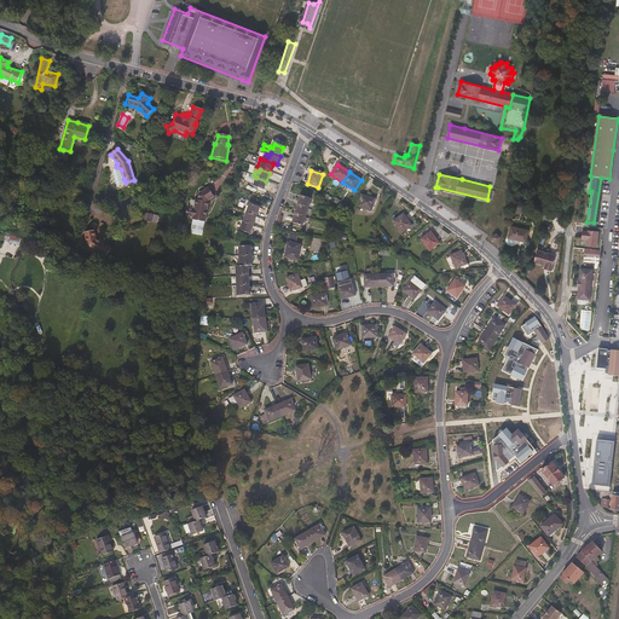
[(262,191),(266,181),(256,178),(253,186),(262,191)]
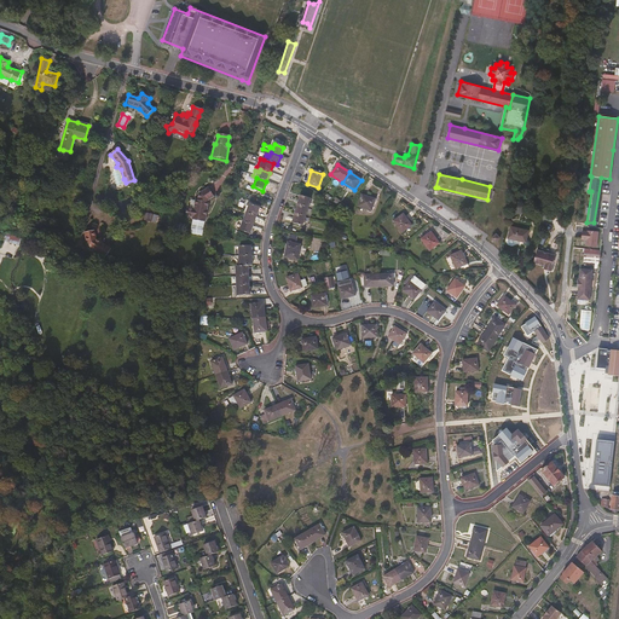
[(198,237),(202,224),(207,202),(212,198),(206,189),(197,195),(196,201),(194,201),(191,209),(186,208),(184,218),(187,218),(190,219),(190,220),(190,221),(187,235),(198,237)]
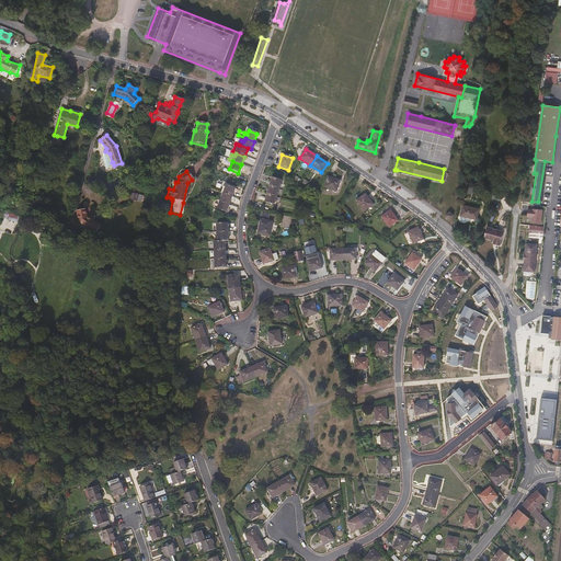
[(278,189),(281,180),(272,178),(270,186),(278,189)]
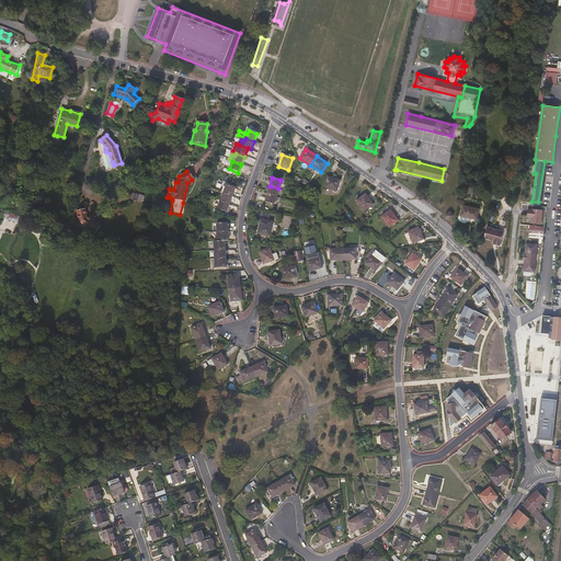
[(336,192),(340,181),(328,178),(324,187),(336,192)]
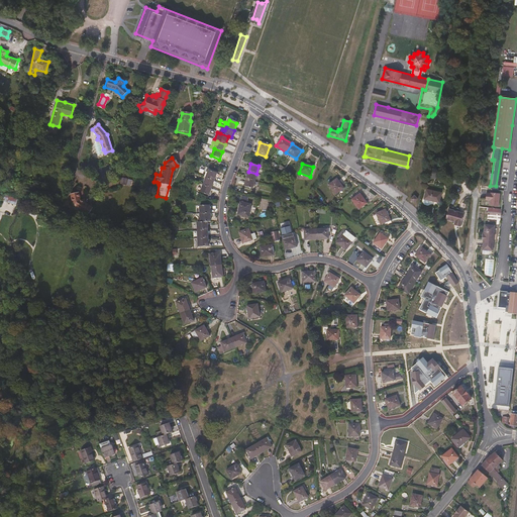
[(205,178),(206,178),(214,181),(217,174),(209,171),(208,173),(206,173),(205,178)]
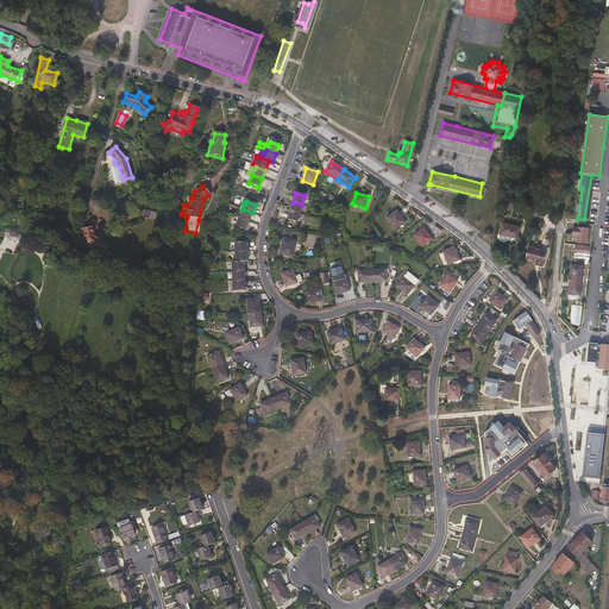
[(300,214),(302,205),(293,202),(290,211),(300,214)]
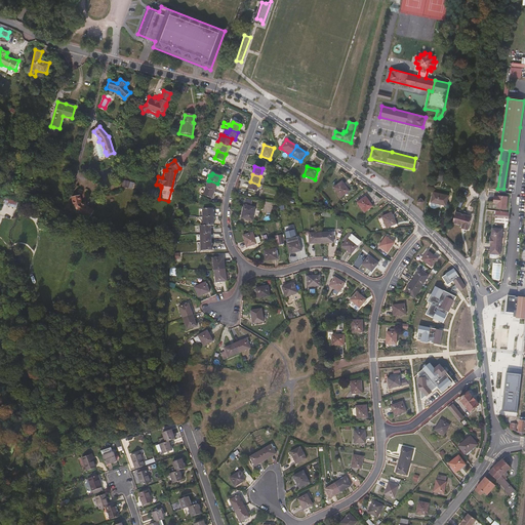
[(214,191),(217,184),(209,180),(206,188),(214,191)]
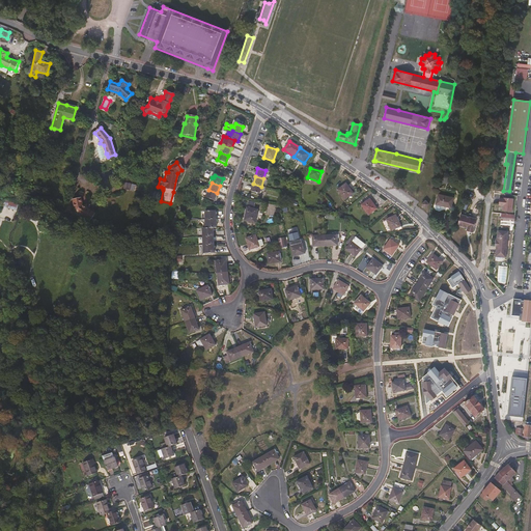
[(263,191),(264,188),(261,187),(253,184),(251,192),(259,195),(260,191),(263,191)]
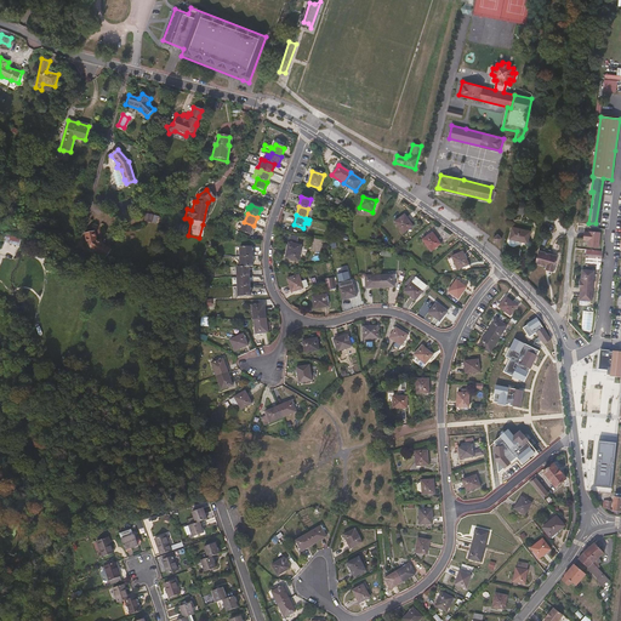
[(412,227),(404,215),(394,223),(403,234),(412,227)]
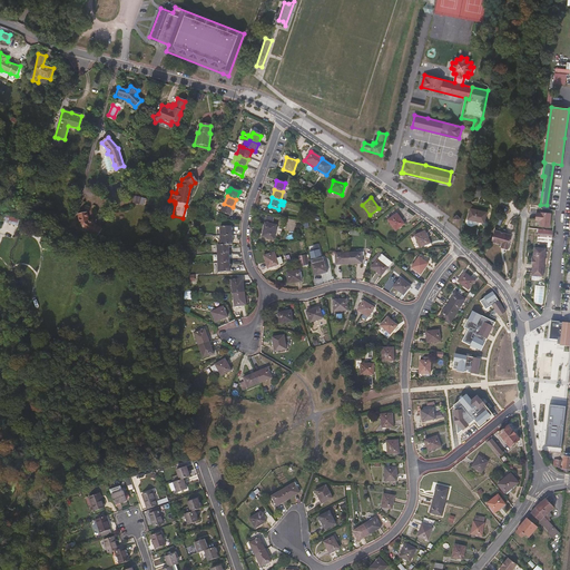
[(229,216),(233,207),(224,204),(220,213),(229,216)]
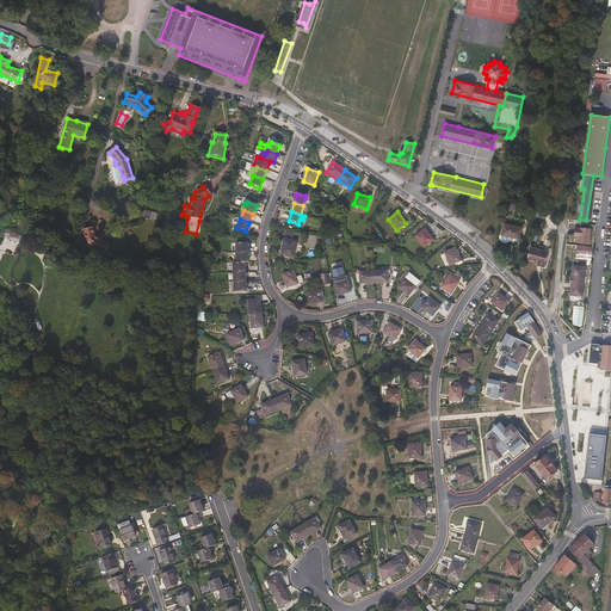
[(519,239),(522,228),(504,223),(501,235),(500,239),(503,241),(505,241),(507,240),(508,236),(519,239)]
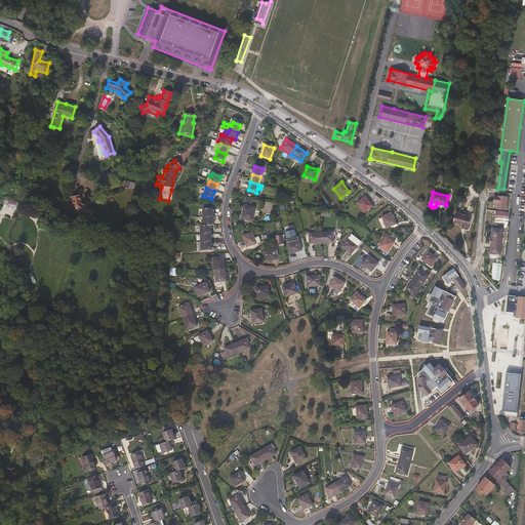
[(87,207),(86,203),(82,204),(80,196),(72,198),(75,208),(89,218),(94,212),(87,207)]
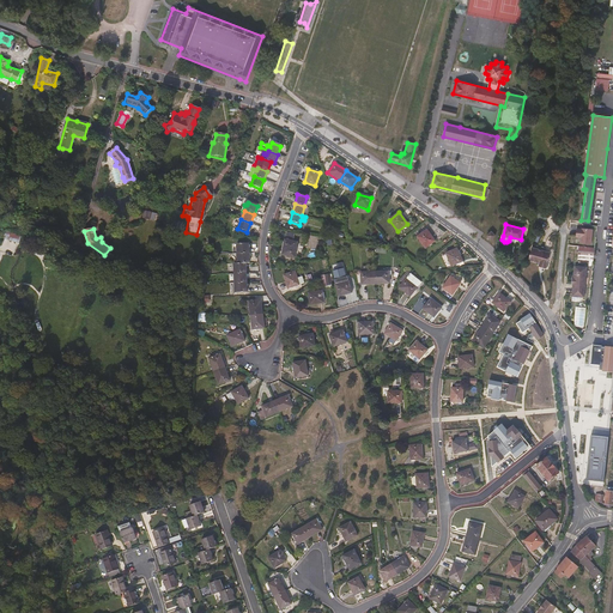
[(19,246),(23,236),(5,230),(2,238),(19,246)]
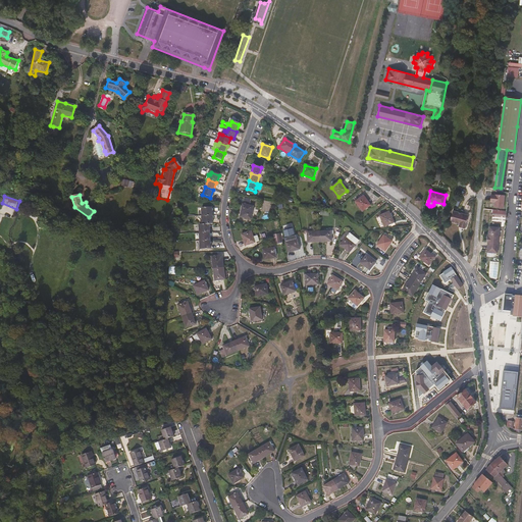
[(370,206),(364,196),(355,202),(362,212),(370,206)]
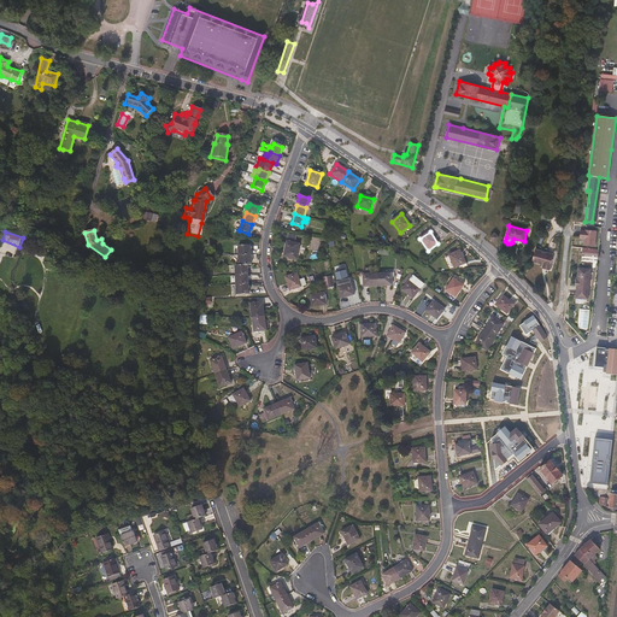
[(297,259),(299,245),(287,242),(283,257),(297,259)]
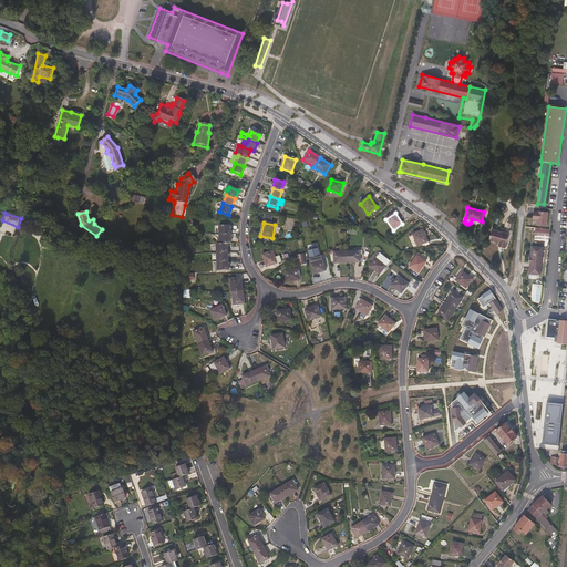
[(230,235),(229,226),(219,226),(219,236),(230,235)]
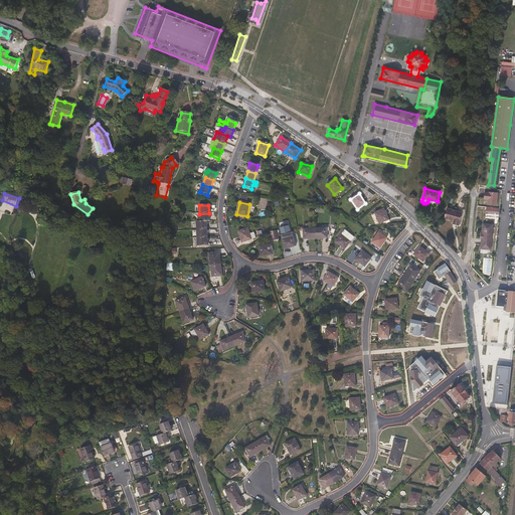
[(460,215),(462,211),(447,207),(444,217),(453,220),(453,223),(459,225),(462,216),(460,215)]
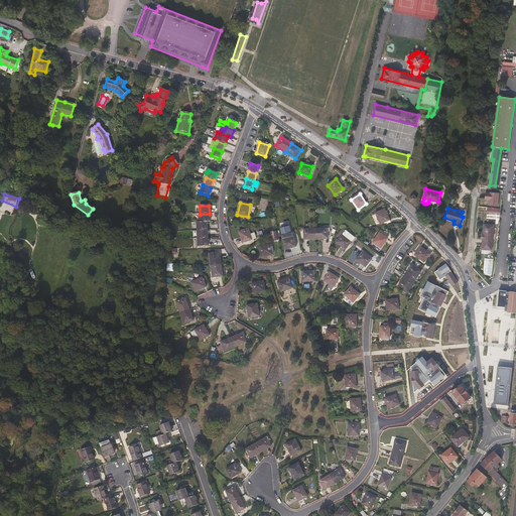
[(389,221),(384,210),(375,214),(380,225),(389,221)]
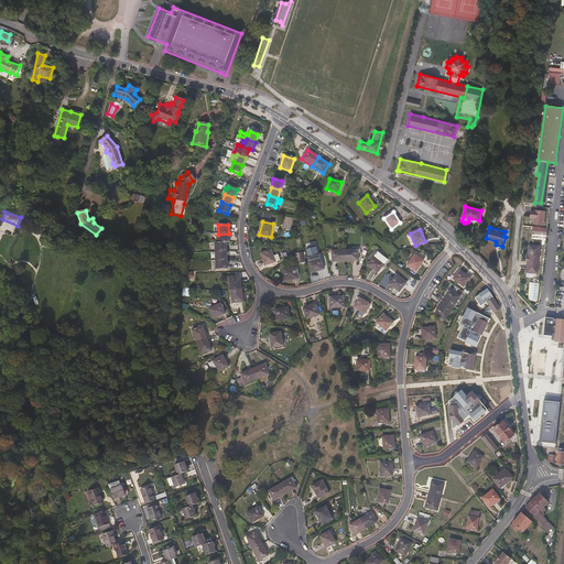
[(229,242),(229,234),(218,235),(218,243),(226,242),(229,242)]
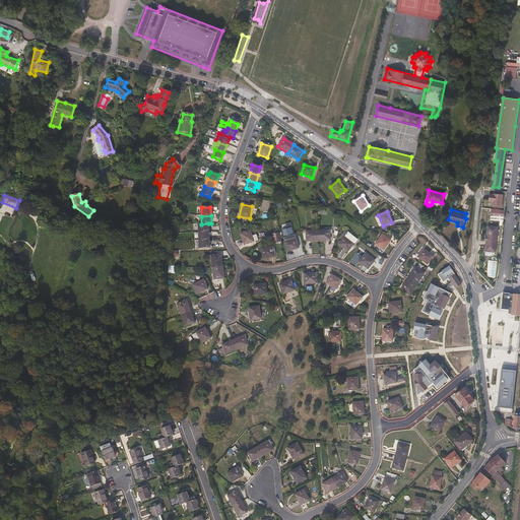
[(208,232),(208,223),(201,224),(198,224),(199,233),(208,232)]
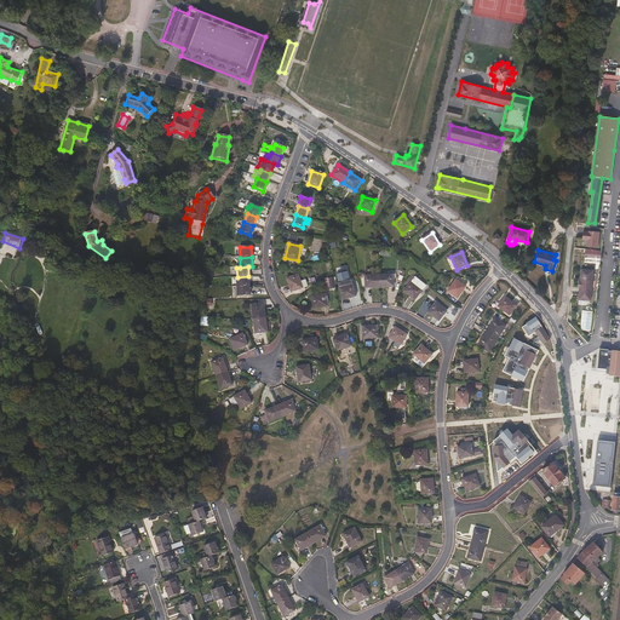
[(590,302),(593,271),(581,270),(580,282),(579,282),(578,288),(579,288),(578,300),(590,302)]
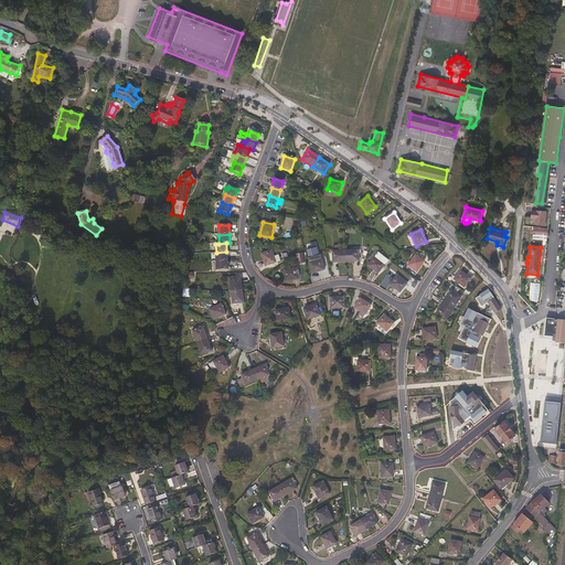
[(275,264),(272,251),(262,254),(265,267),(275,264)]
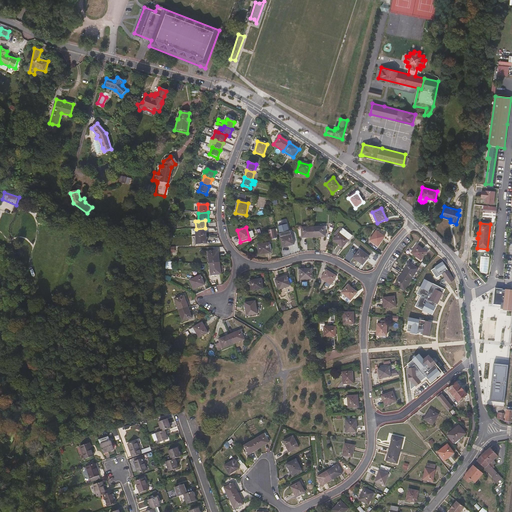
[(313,238),(313,227),(300,228),(300,232),(301,233),(302,238),(313,238)]
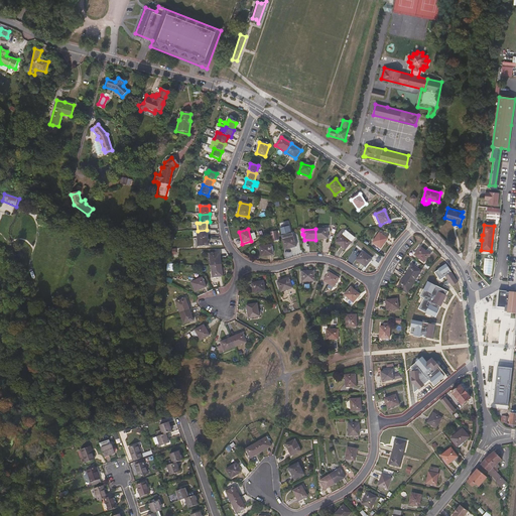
[(328,239),(327,229),(315,229),(315,240),(328,239)]
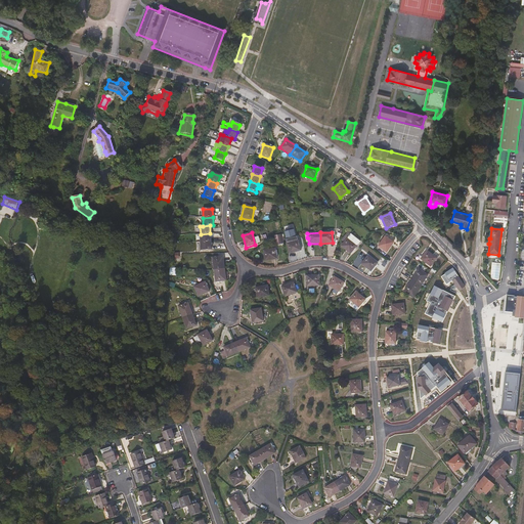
[(211,243),(210,233),(201,234),(201,243),(211,243)]
